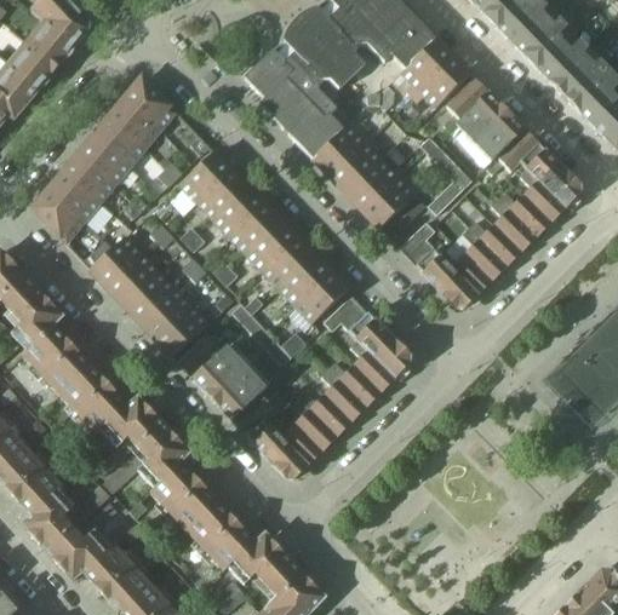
[(89,19),(69,0),(40,0),(34,10),(44,18),(75,45),(89,29),(89,19)]
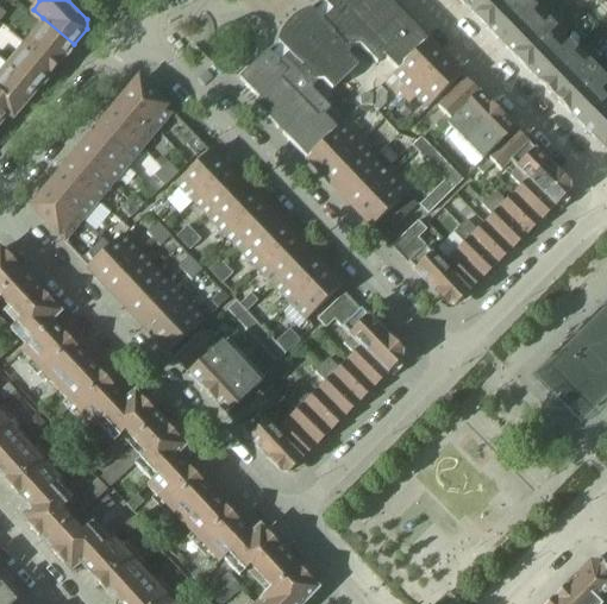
[(325,0),(315,10),(312,6),(298,13),(286,24),(281,31),(279,39),(282,42),(271,51),(269,49),(241,76),(261,96),(255,101),(308,156),(338,127),(324,113),(331,106),(313,88),(313,82),(318,77),(324,77),(333,87),(360,63),(350,54),(350,48),(355,43),(361,43),(379,61),(385,54),(399,68),(427,38),(429,38),(390,0),(325,0)]
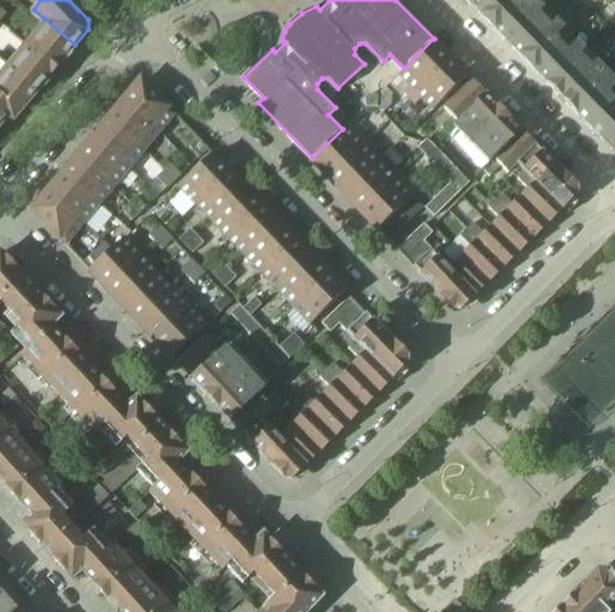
[(468,0),(480,12),(493,0),(468,0)]
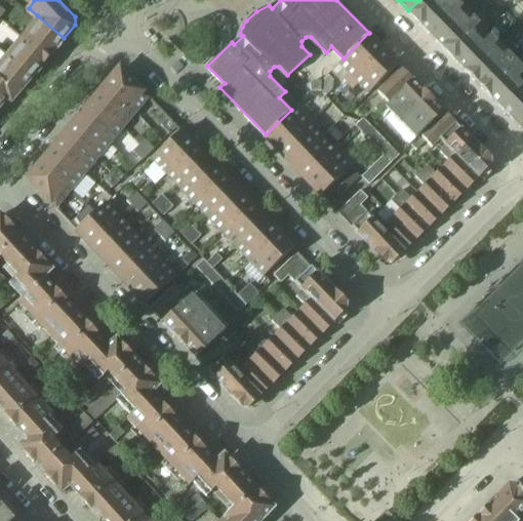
[(433,36),(464,6),(457,0),(419,0),(408,10),(433,36)]
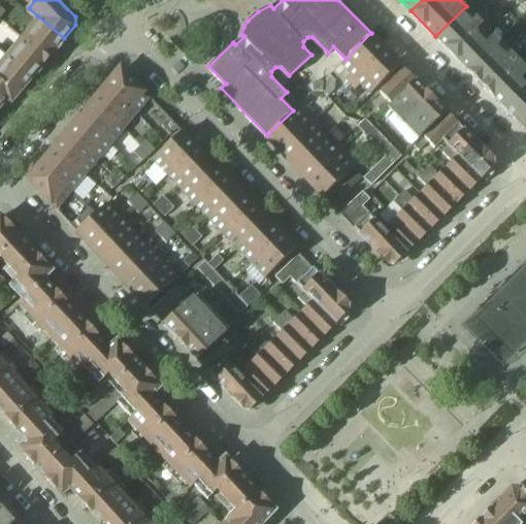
[(480,36),(474,31),(483,23),(466,6),(435,36),(457,59),(480,36)]
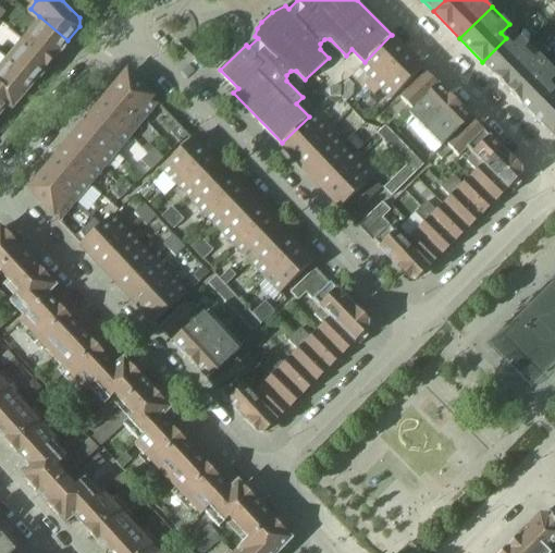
[(20,41),(8,57),(36,80),(68,40),(39,16),(28,31),(33,35),(24,46),(20,41)]
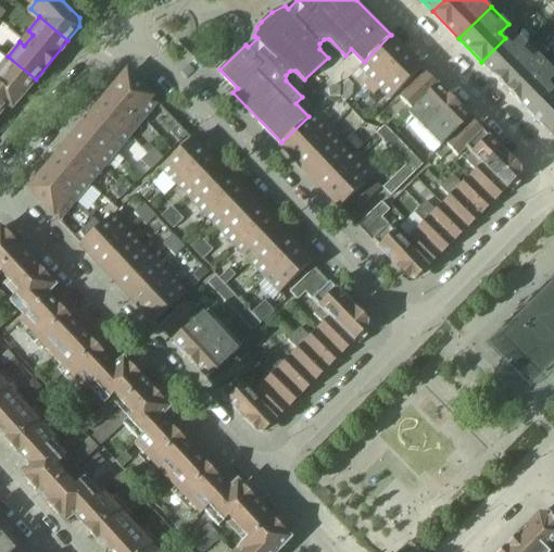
[(390,35),(364,62),(360,65),(370,76),(365,82),(369,86),(407,50),(401,44),(398,44),(390,35)]
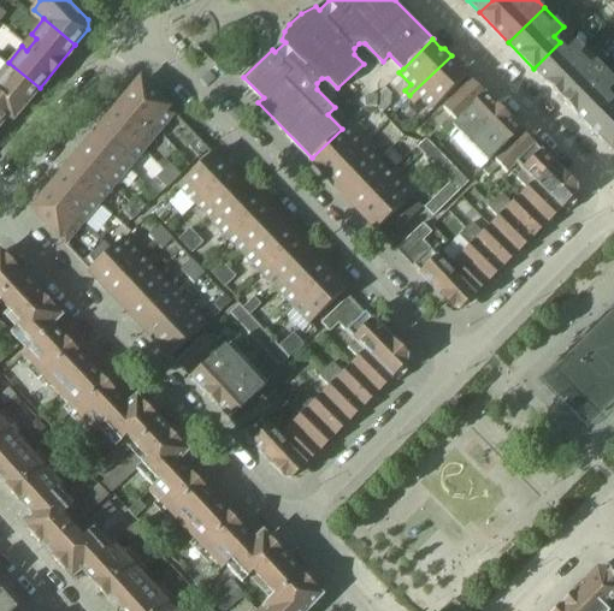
[(562,96),(597,61),(577,41),(567,49),(560,42),(533,69),(535,69),(562,96)]
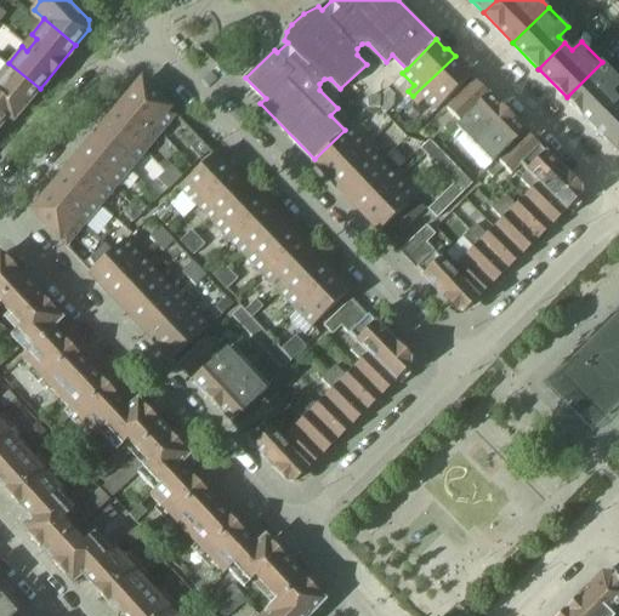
[(455,56),(413,96),(419,102),(425,96),(437,108),(471,75),(463,66),(463,63),(455,56)]
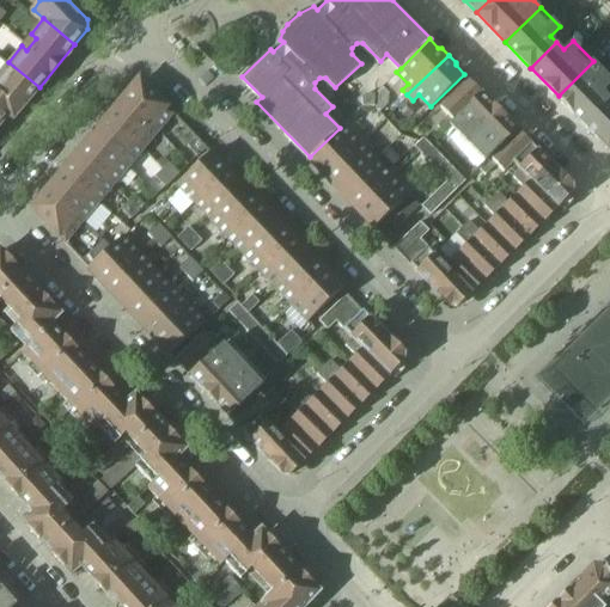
[(609,96),(604,91),(609,85),(609,78),(593,61),(559,96),(584,122),(609,98),(609,96)]
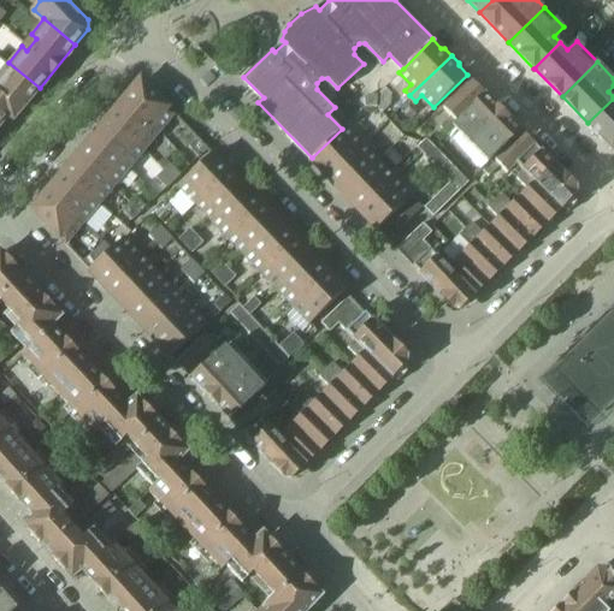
[(9,63),(0,72),(0,92),(22,111),(40,88),(9,63)]
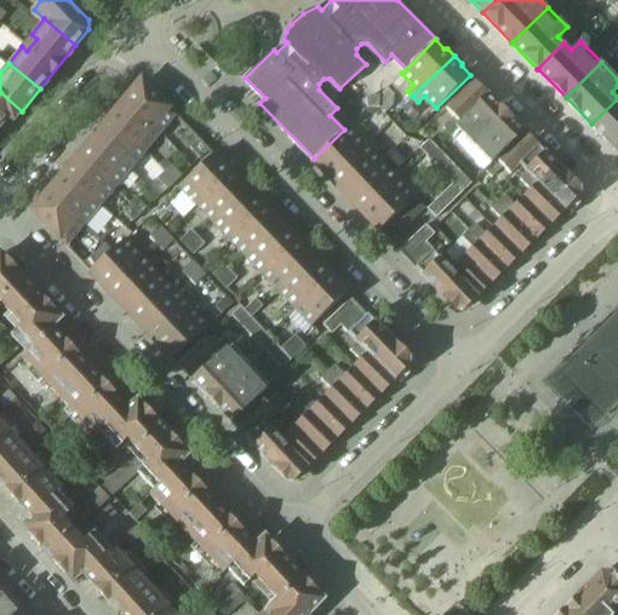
[(160,96),(147,80),(143,78),(141,81),(125,99),(161,130),(176,113),(158,97),(160,96)]
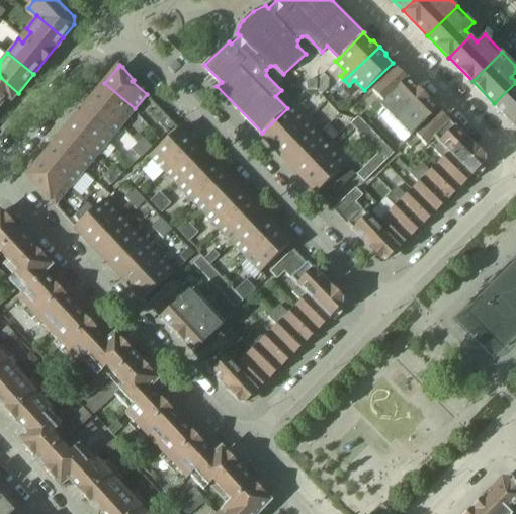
[(376,110),(380,106),(381,106),(409,79),(396,66),(372,88),(379,95),(370,104),(376,110)]
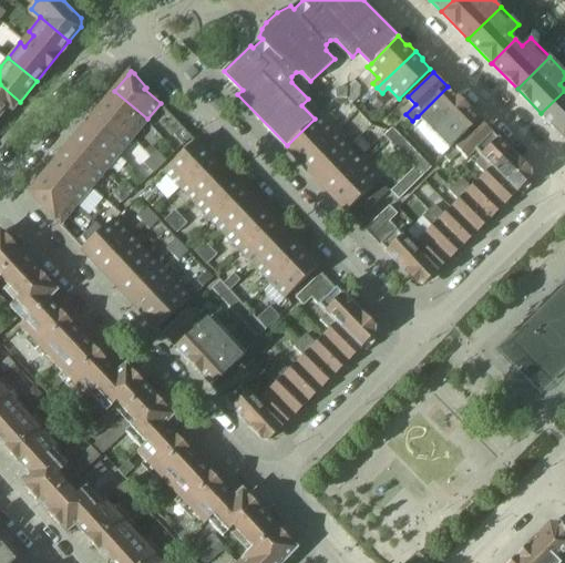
[(20,102),(0,84),(0,115),(9,105),(13,110),(20,102)]
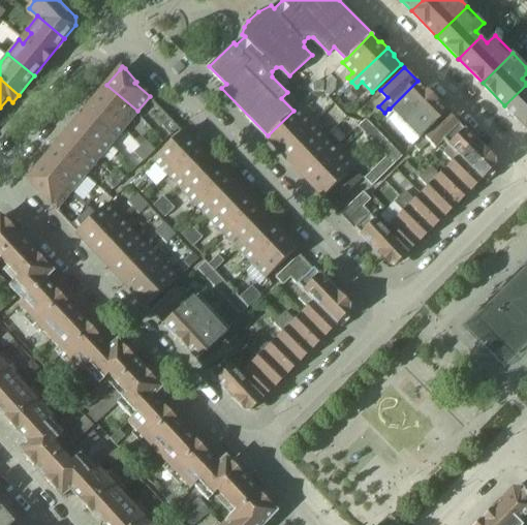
[(324,79),(317,79),(313,82),(314,89),(324,89),(324,79)]
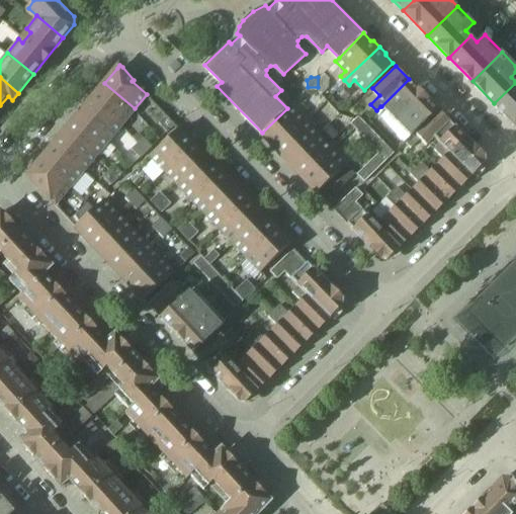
[(438,109),(409,79),(381,106),(406,132),(410,136),(411,137),(438,109)]
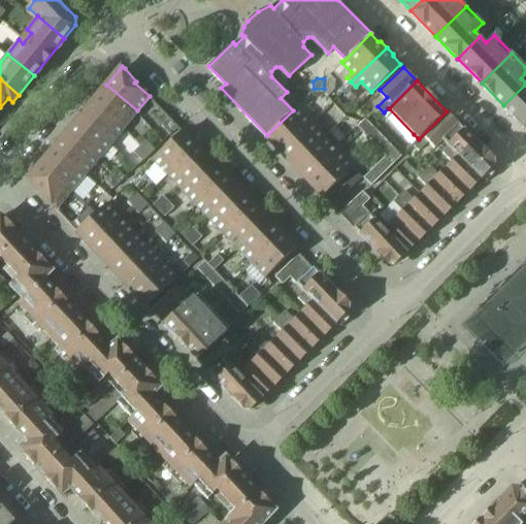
[(137,110),(106,85),(100,92),(98,93),(92,99),(125,126),(137,110)]
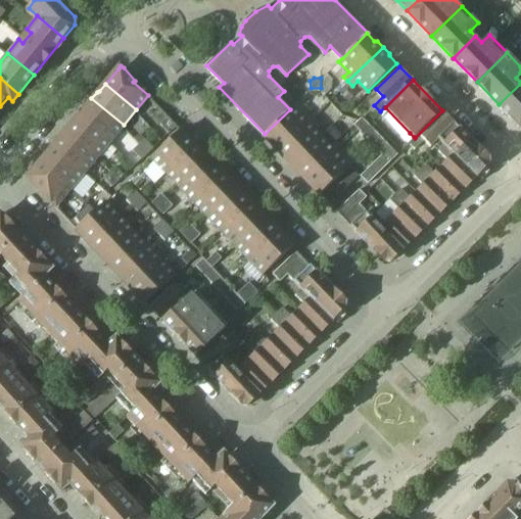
[(519,125),(520,124),(520,84),(499,104),(519,125)]
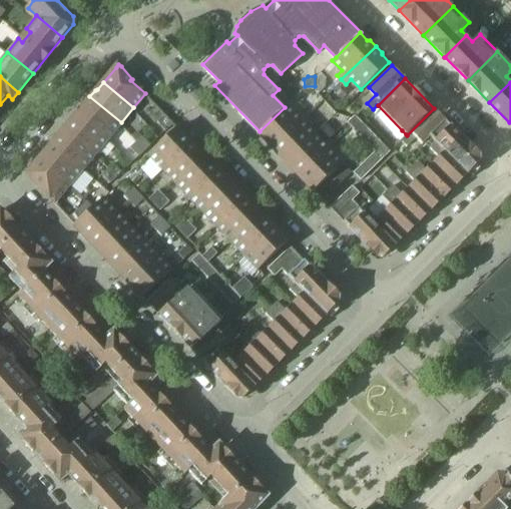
[(121,122),(89,96),(84,103),(84,105),(78,112),(108,137),(121,122)]
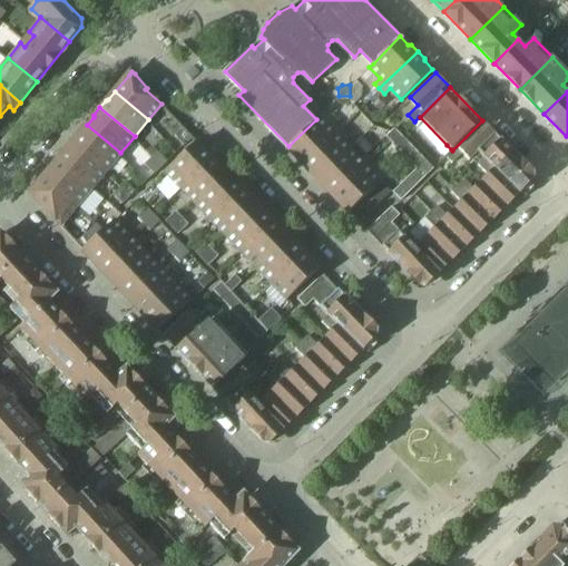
[(321,115),(316,119),(289,146),(296,154),(296,156),(303,163),(341,126),(336,120),(331,126),(321,115)]
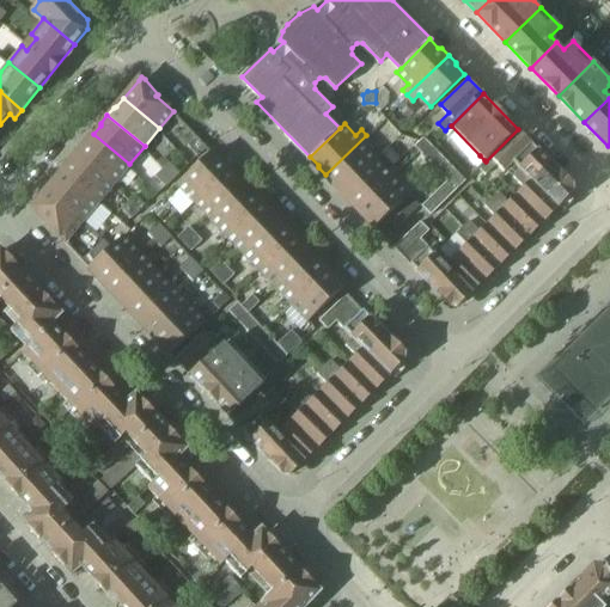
[(532,143),(518,129),(486,161),(485,160),(479,165),(486,172),(496,161),(505,170),(514,160),(514,161),(532,143)]
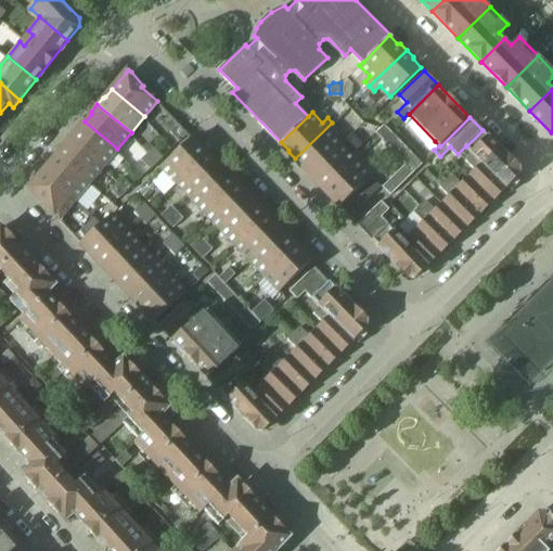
[(117,149),(85,122),(71,138),(104,165),(117,149)]
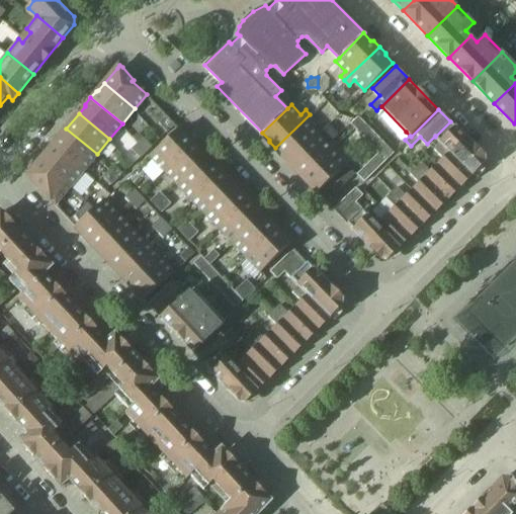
[(160,120),(168,130),(174,123),(165,114),(160,120)]
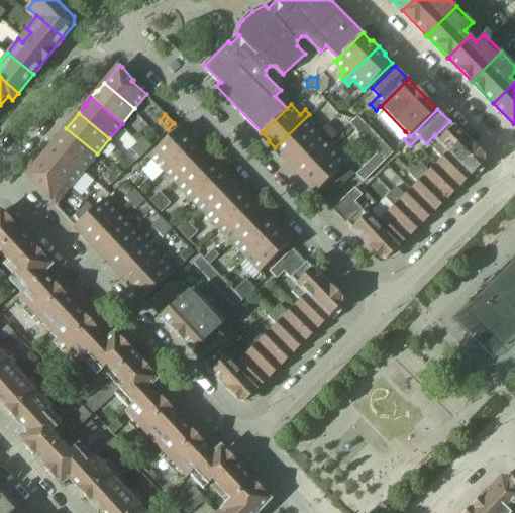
[(309,114),(275,147),(281,154),(283,154),(289,161),(318,133),(309,124),(314,119),(309,114)]
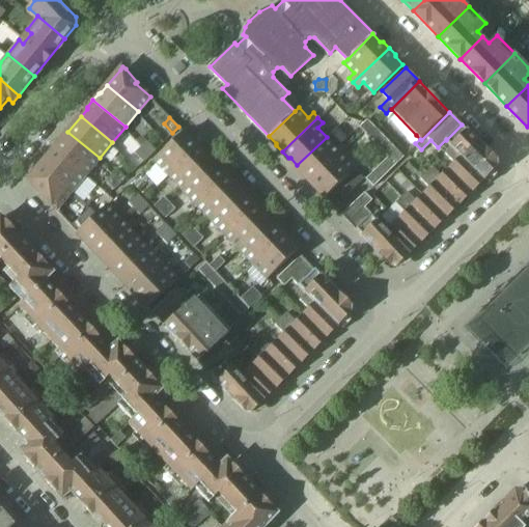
[(367,176),(374,184),(404,155),(367,117),(360,125),(389,155),(367,176)]
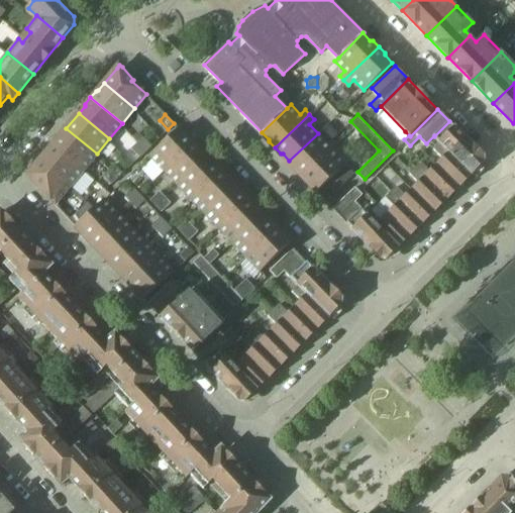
[(449,121),(434,136),(438,140),(453,125),(449,121)]
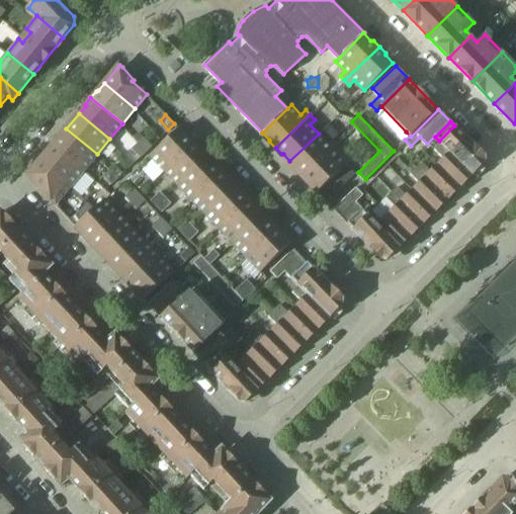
[(483,155),(454,125),(439,141),(440,142),(473,173),(482,164),(483,155)]
